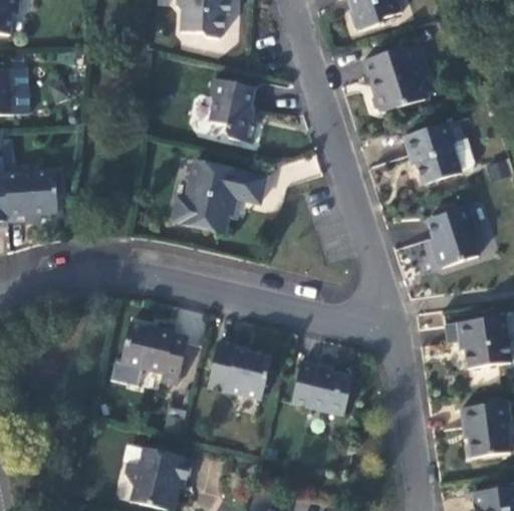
[(0,0),(0,31),(14,33),(16,12),(22,12),(23,0),(0,0)]
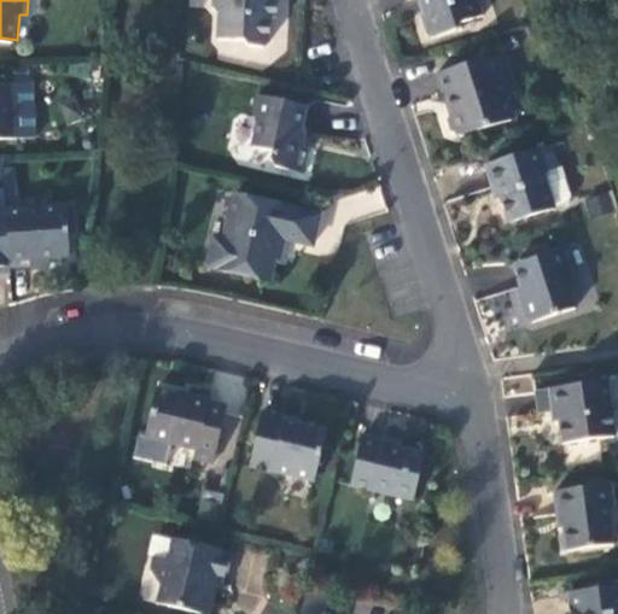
[(269,40),(270,13),(272,0),(213,0),(213,3),(219,9),(217,34),(243,37),(249,42),(262,45),(269,40)]
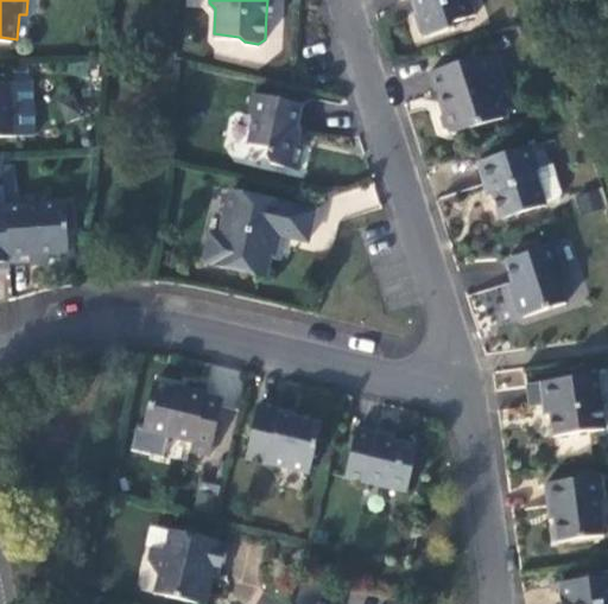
[(415,0),(417,7),(415,13),(418,29),(426,33),(448,26),(451,18),(475,12),(473,0),(415,0)]
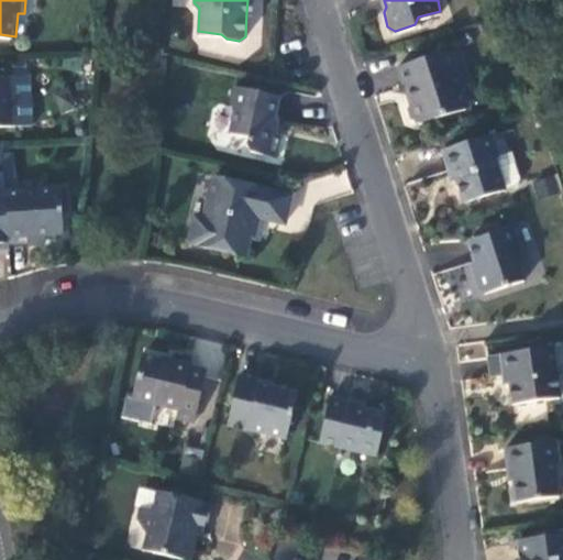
[(460,45),(396,64),(403,83),(408,81),(412,96),(409,103),(412,117),(420,120),(467,107),(460,83),(471,80),(460,45)]
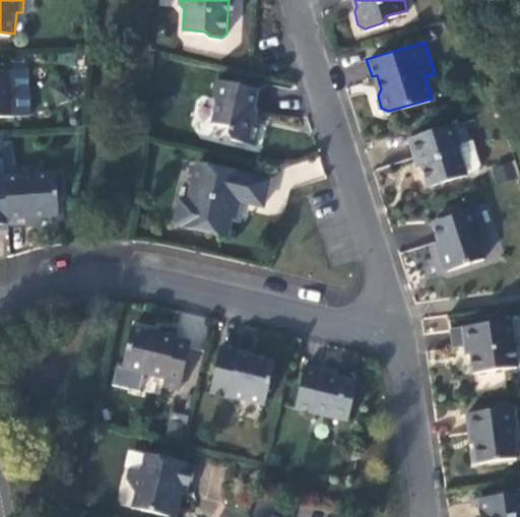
[(13,67),(0,68),(0,115),(31,114),(29,67),(13,67)]
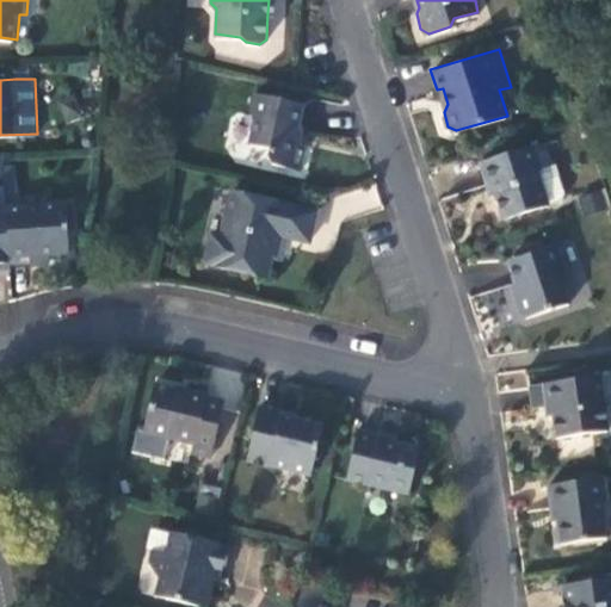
[(303,100),(254,90),(251,111),(255,116),(250,140),(270,144),(269,152),(273,160),(300,167),(306,141),(296,137),(303,100)]
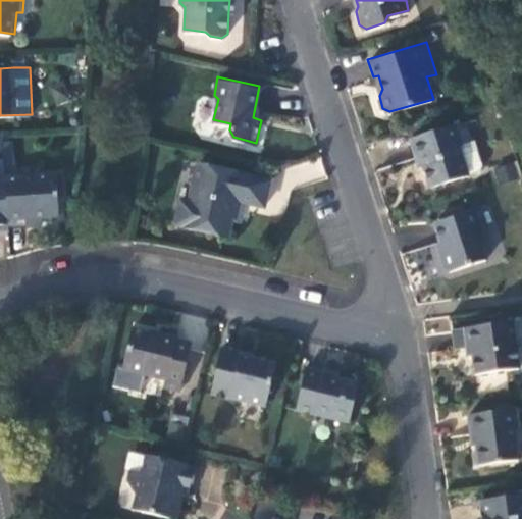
[(457,122),(410,137),(416,155),(420,155),(430,185),(468,173),(460,148),(463,142),(457,122)]
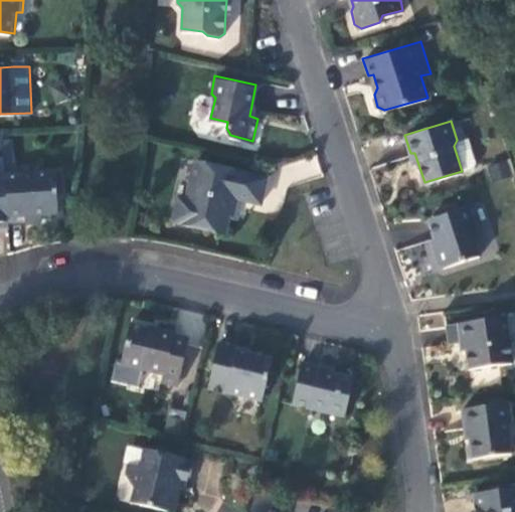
[(0,226),(10,226),(9,215),(5,174),(3,156),(0,156),(0,226)]
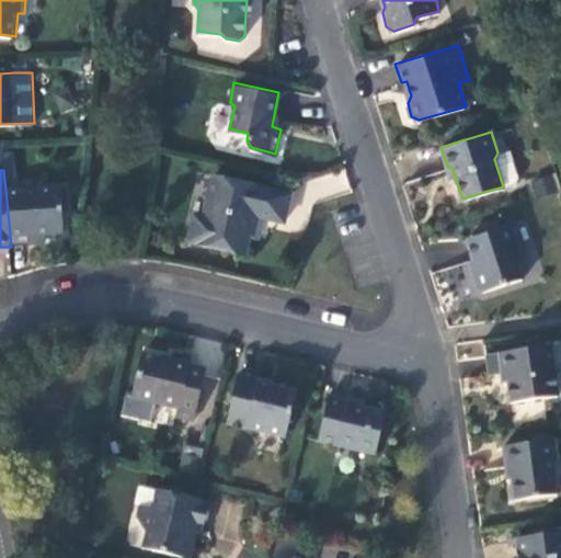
[(536,194),(559,188),(554,170),(531,177),(536,194)]
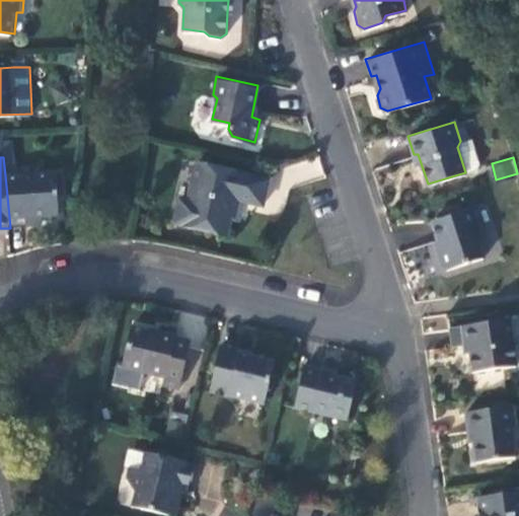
[(270,176),(201,161),(191,199),(179,203),(175,222),(227,234),(237,199),(264,204),(270,176)]
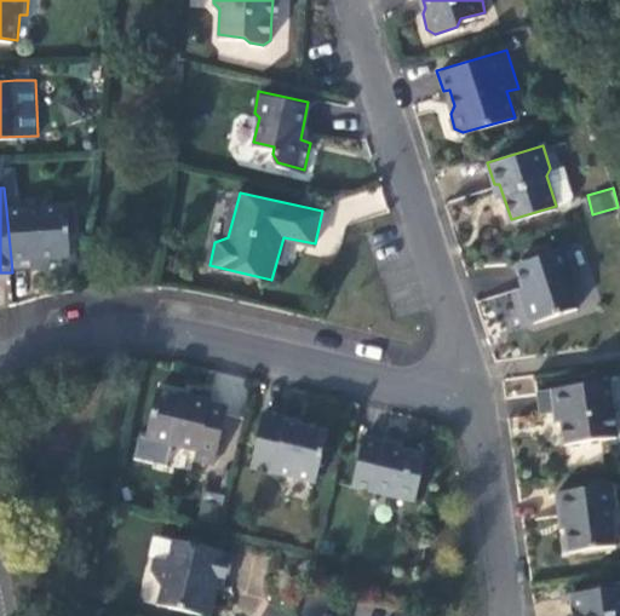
[(74,203),(6,209),(11,259),(32,258),(33,266),(52,265),(52,262),(63,260),(63,254),(72,254),(69,229),(75,228),(74,203)]
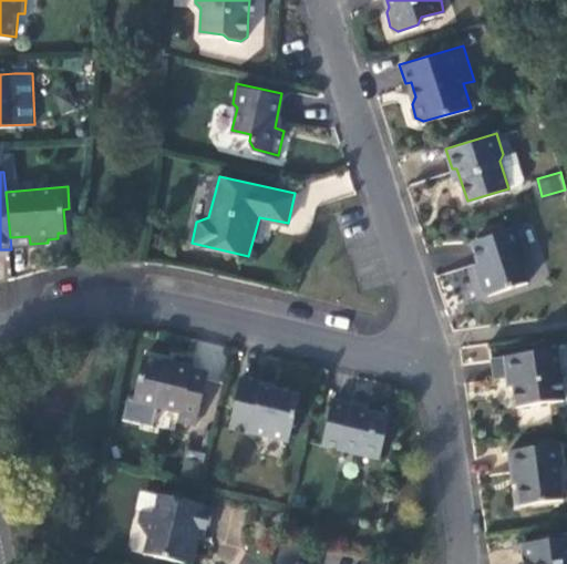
[(517,225),(471,239),(481,272),(477,276),(482,290),(488,293),(528,282),(522,258),(527,257),(517,225)]
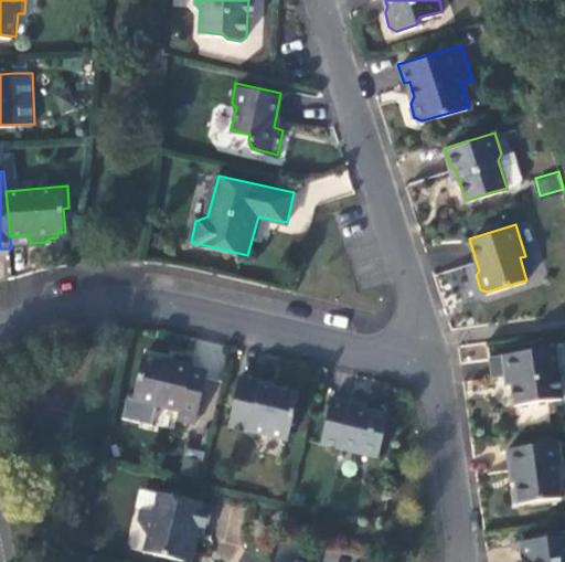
[(502,351),(489,354),(491,375),(510,373),(514,403),(561,398),(555,347),(502,351)]
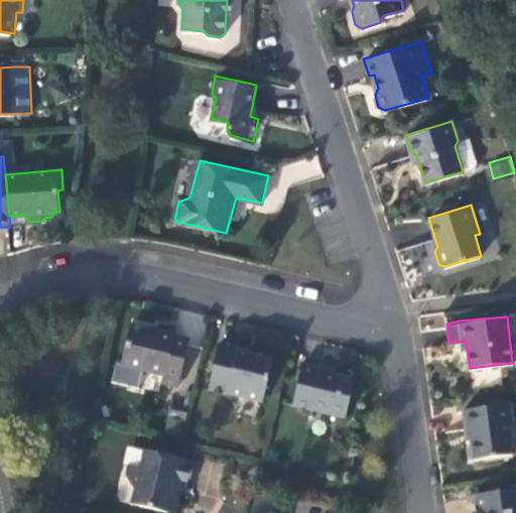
[(157,329),(129,324),(121,363),(162,372),(161,380),(178,383),(188,337),(174,333),(174,330),(157,327),(157,329)]
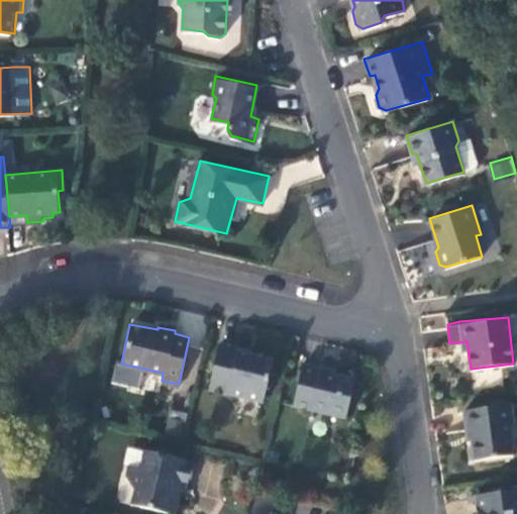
[(239,345),(219,341),(210,387),(263,400),(273,357),(238,349),(239,345)]
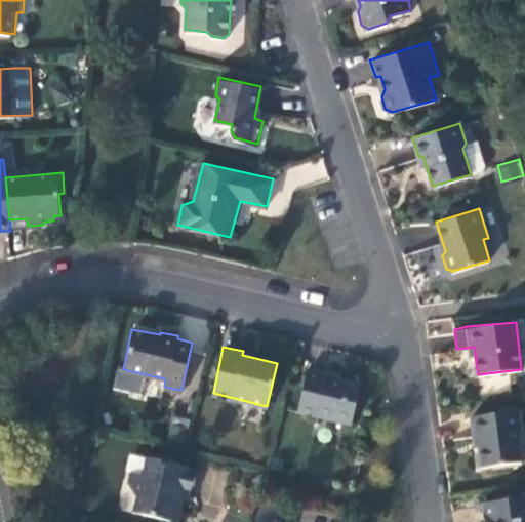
[(326,370),(308,365),(298,409),(352,420),(360,384),(325,375),(326,370)]
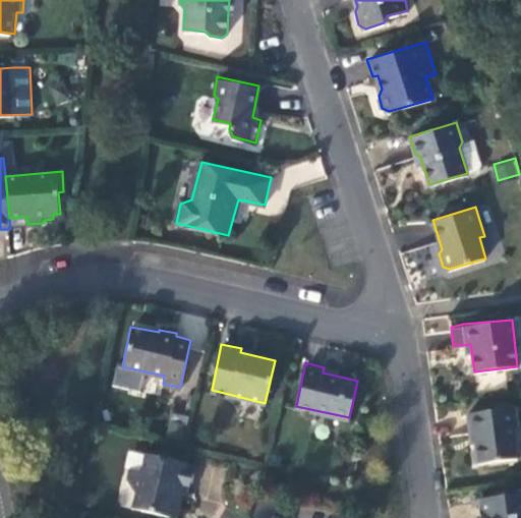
[(515,405),(467,411),(468,432),(473,432),(478,461),(518,457),(515,433),(518,426),(515,405)]
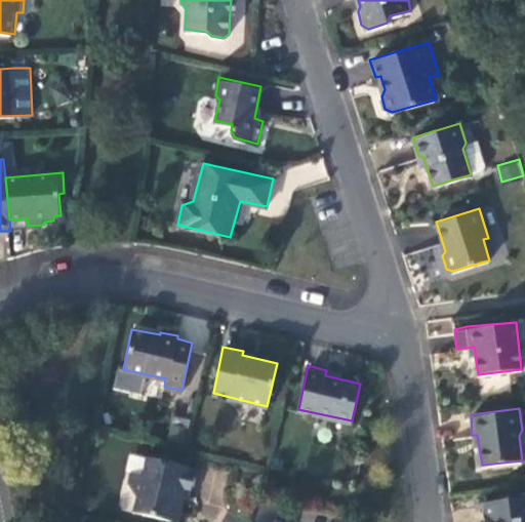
[(147,457),(142,475),(128,484),(136,497),(132,511),(171,520),(174,508),(183,510),(185,497),(190,499),(197,470),(147,457)]
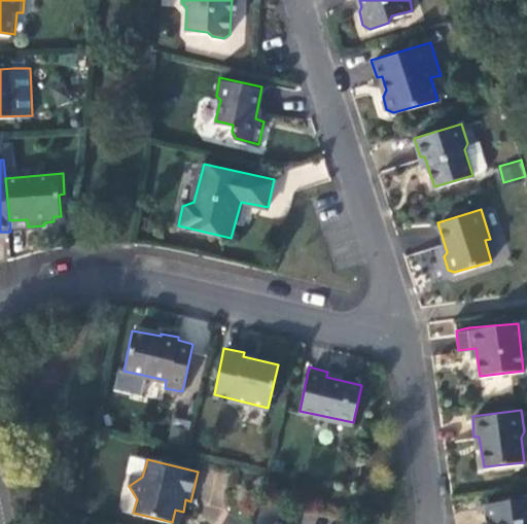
[(129,486),(142,477),(132,474),(128,486),(129,486)]
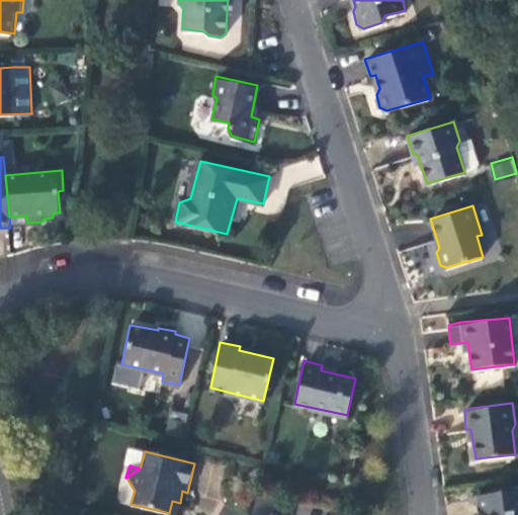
[(517,514),(517,489),(476,494),(478,514),(517,514)]
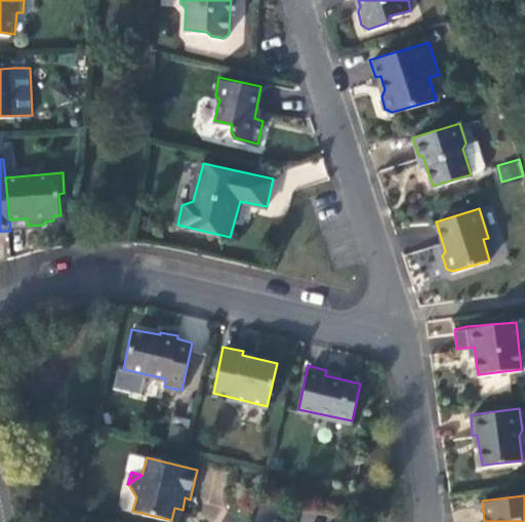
[(176,521),(178,521),(183,510),(174,508),(171,520),(176,521)]
